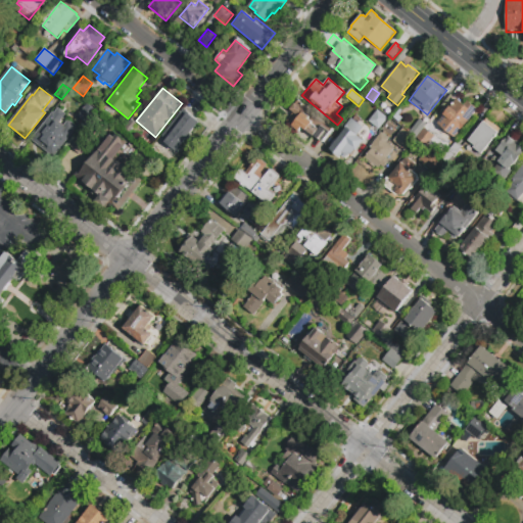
[(436,124),(457,98),(464,103),(467,100),(478,109),(455,138),(436,124)]
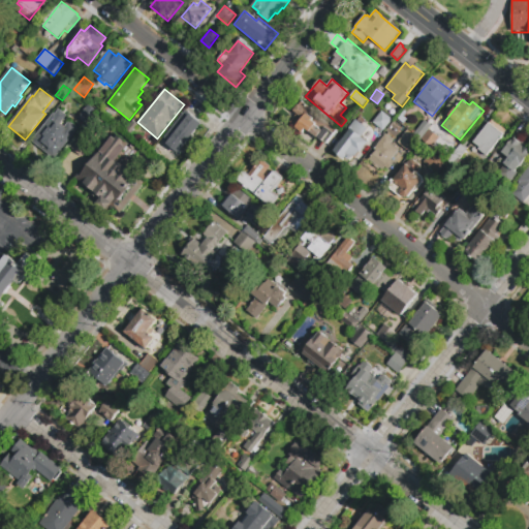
[(336,130),(324,144),(306,128),(303,132),(289,122),(297,114),(293,111),(301,101),(336,130)]
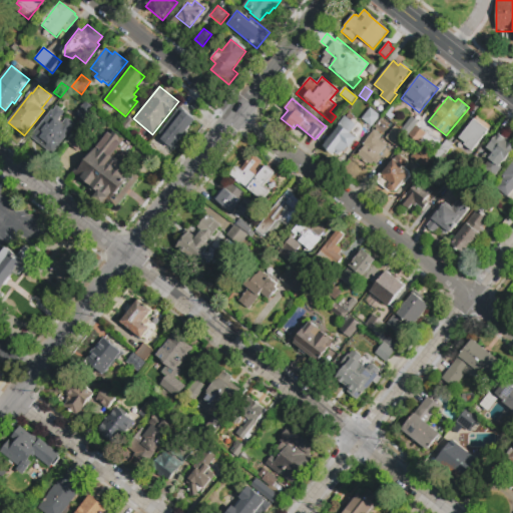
[(93,108),(83,120),(75,114),(85,101),(93,108)]
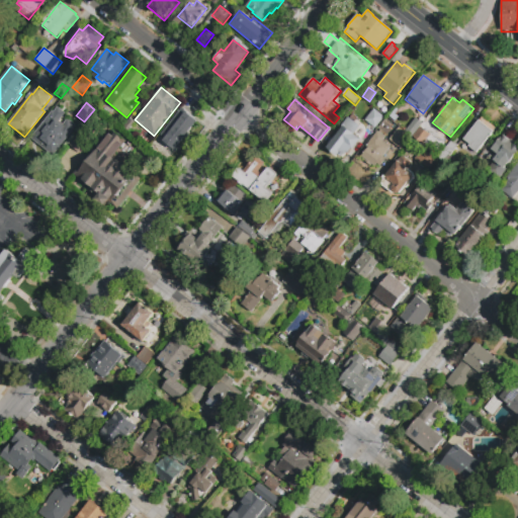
[(53,111),(54,112),(59,107),(67,113),(64,116),(77,126),(54,156),(31,139),(53,111)]
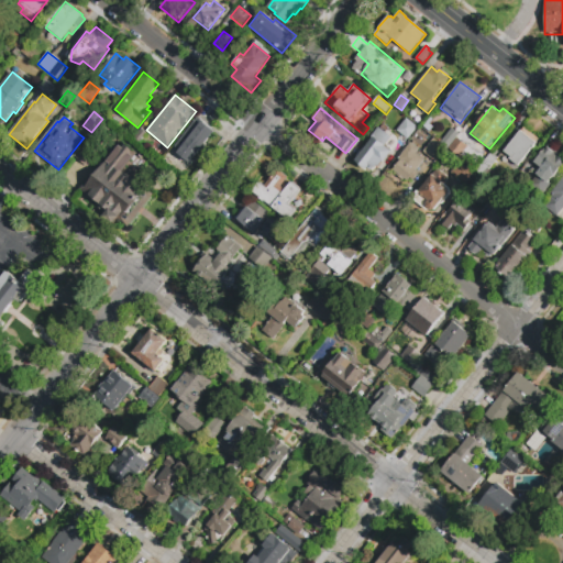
[(173,146),(197,117),(214,131),(189,164),(177,154),(179,151),(173,146)]
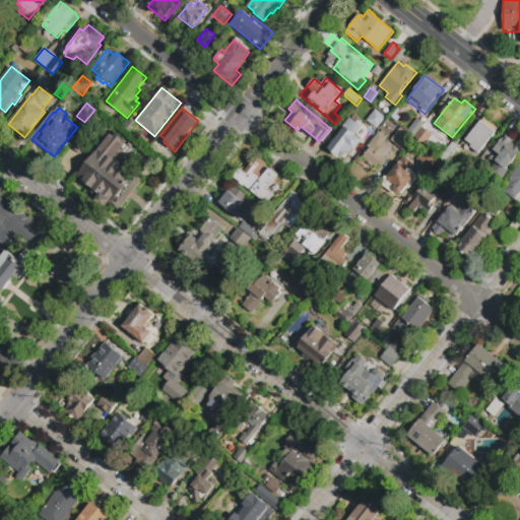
[(367,120),(376,109),(387,118),(378,129),(367,120)]
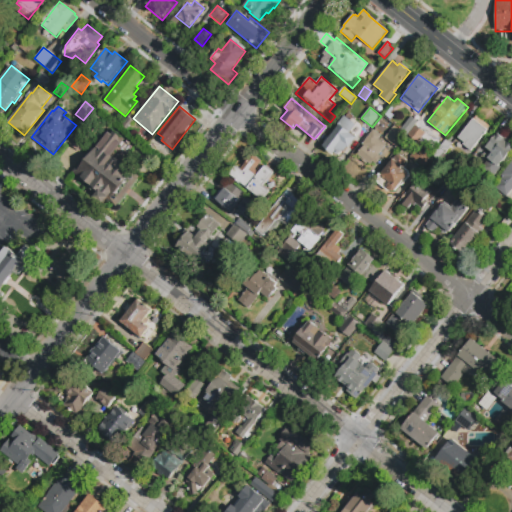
[(323,146),(324,144),(322,142),(344,115),(357,125),(351,132),(358,137),(349,148),(348,147),(345,151),(344,150),(341,154),(336,150),(333,154),(323,146)]
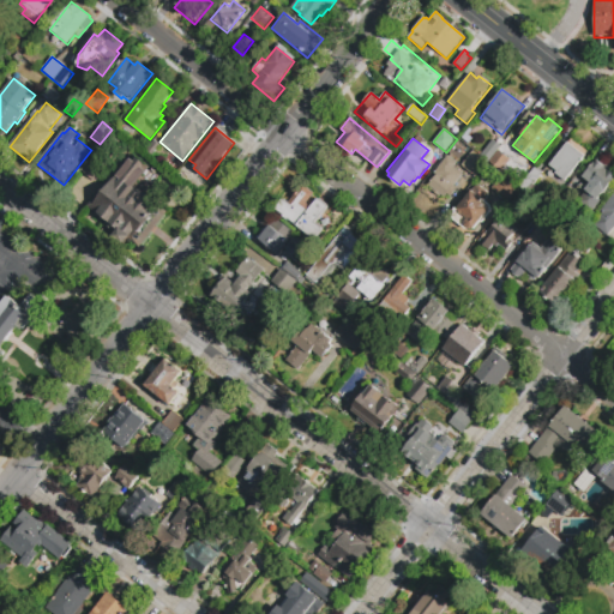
[(144,152),(154,140),(160,145),(150,157),(144,152)]
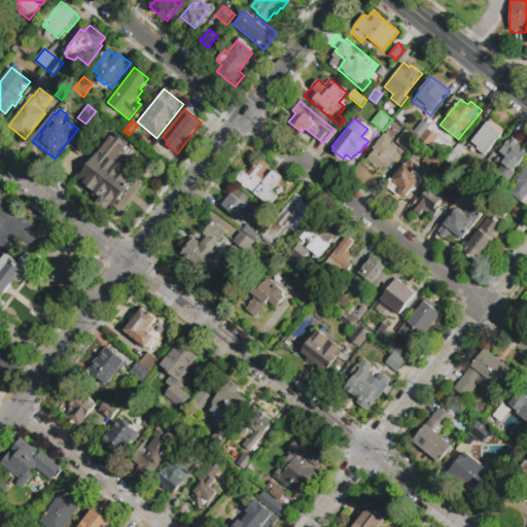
[(412,134),(423,120),(430,126),(419,140),(412,134)]
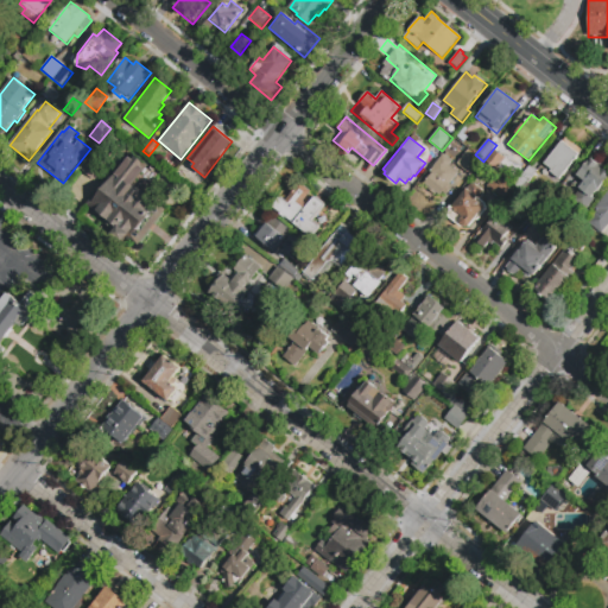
[(549,171),(551,169),(544,164),(562,141),(578,154),(559,179),(549,171)]
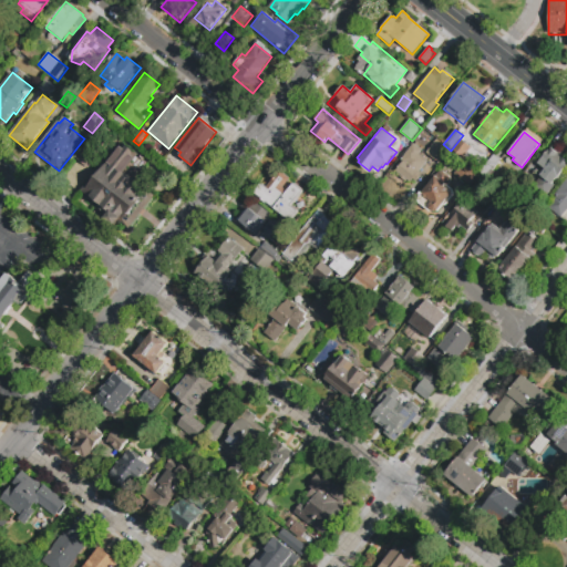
[(451,151),(441,163),(426,152),(436,138),(443,144),(451,151)]
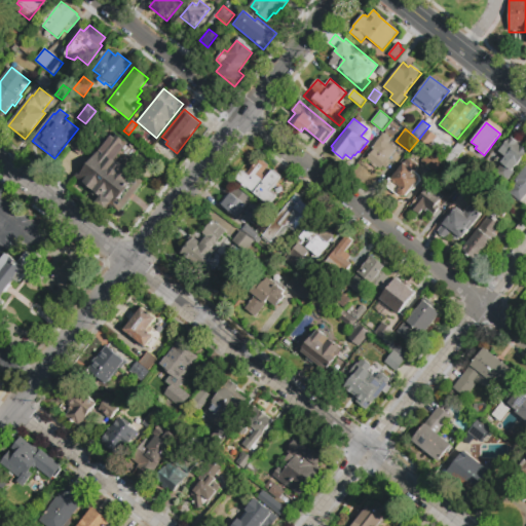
[(111,204),(106,210),(98,202),(100,199),(88,191),(90,189),(74,176),(88,158),(89,159),(98,149),(97,148),(109,133),(112,135),(115,132),(128,143),(127,145),(128,146),(129,144),(134,147),(133,149),(136,151),(124,165),(144,182),(119,212),(111,204)]
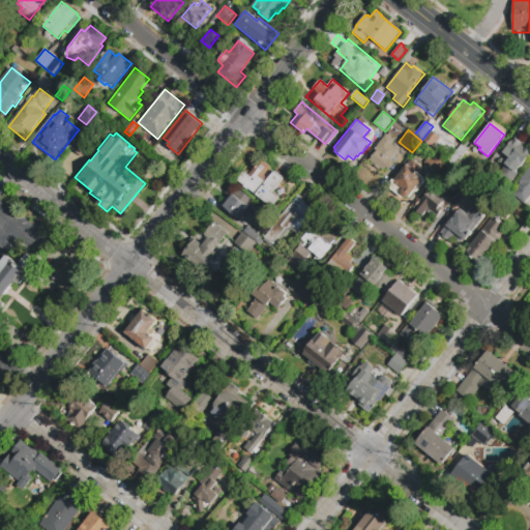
[(424,143),(432,133),(442,141),(434,151),(424,143)]
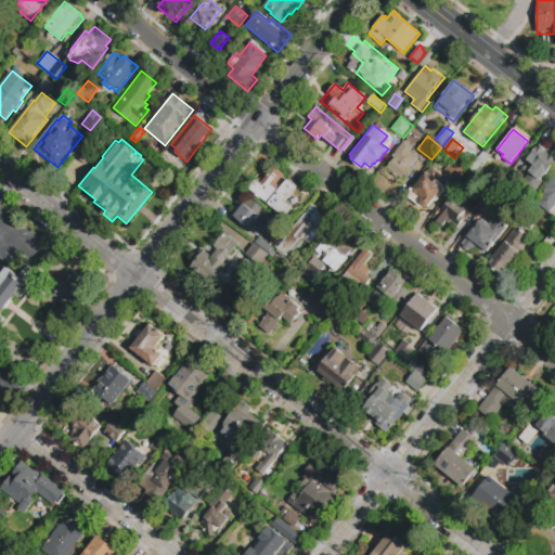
[(418,156),(411,167),(414,170),(408,179),(404,177),(403,179),(388,168),(391,164),(390,163),(394,157),(392,156),(404,141),(413,146),(411,150),(418,156)]
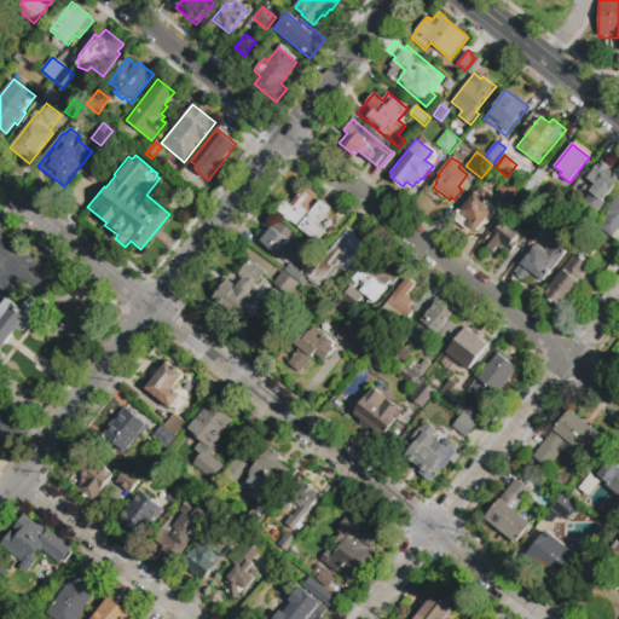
[(93,160),(106,171),(96,184),(84,173),(93,160)]
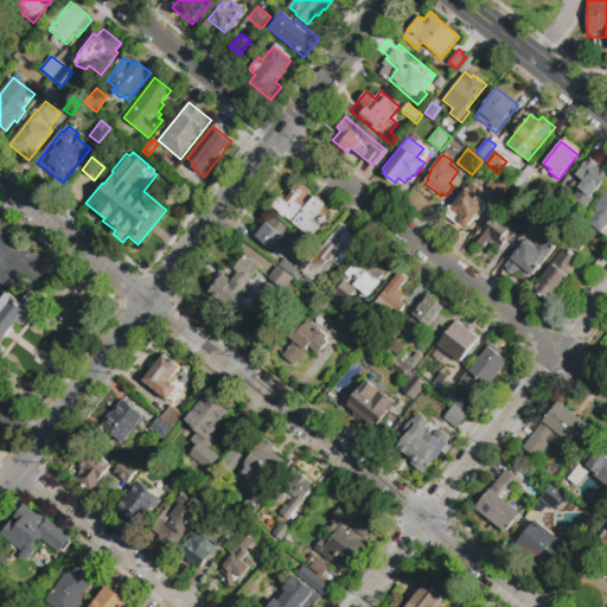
[(583,180),(586,178),(579,172),(590,157),(606,168),(606,179),(583,209),(570,199),(585,181),(583,180)]
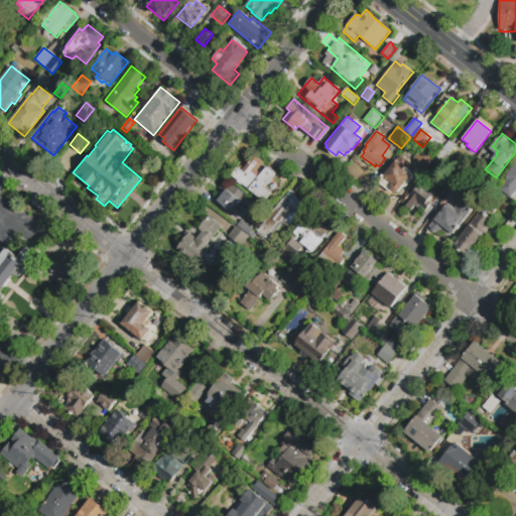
[(414,158),(421,149),(426,153),(428,151),(435,157),(426,168),(414,158)]
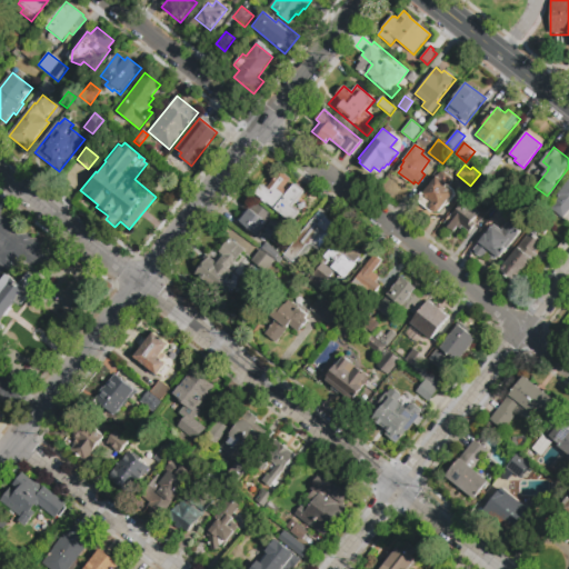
[(255,195),(263,182),(268,186),(280,171),(291,180),(285,189),(289,192),(296,183),(306,191),(293,206),(300,211),(291,222),(268,205),(267,206),(262,201),(262,200),(255,195)]
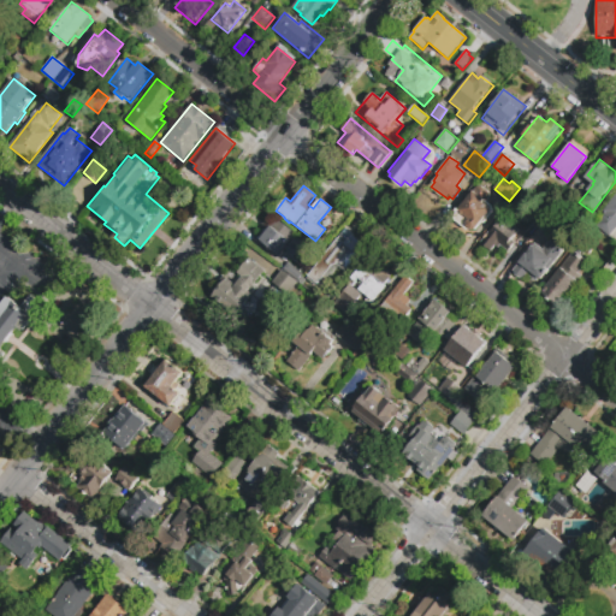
[(490,197),(486,202),(493,207),(492,212),(484,223),(480,224),(475,230),(466,229),(452,218),(477,187),(481,187),(490,193),(490,197)]
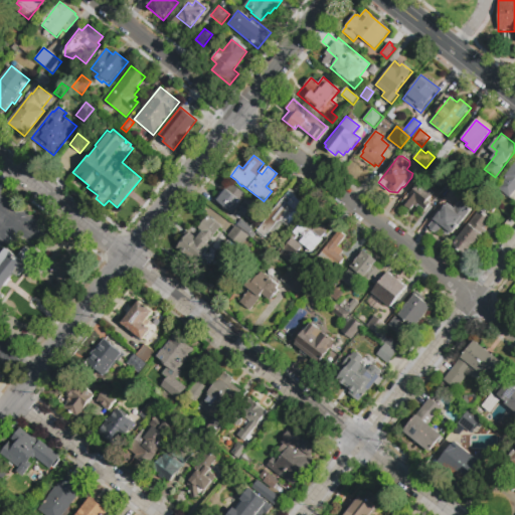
[(514,189),(510,196),(499,188),(507,178),(505,176),(514,163),(514,189)]
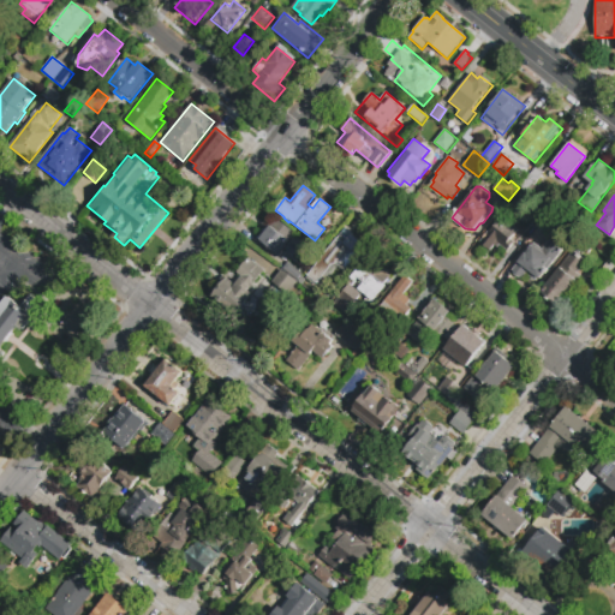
[(541,225),(549,214),(565,227),(556,237),(541,225)]
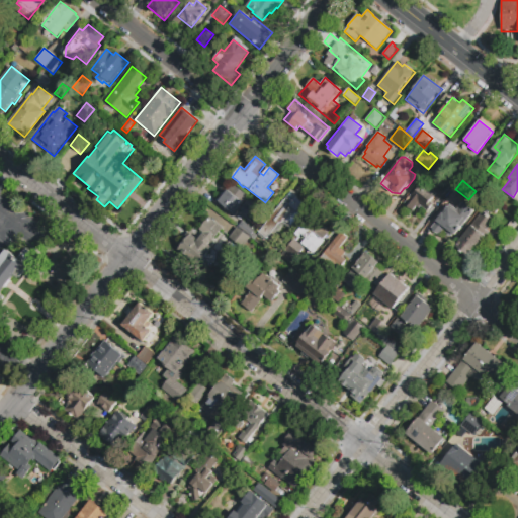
[(404,204),(421,181),(437,194),(434,197),(437,199),(427,211),(420,206),(419,208),(416,206),(413,211),(404,204)]
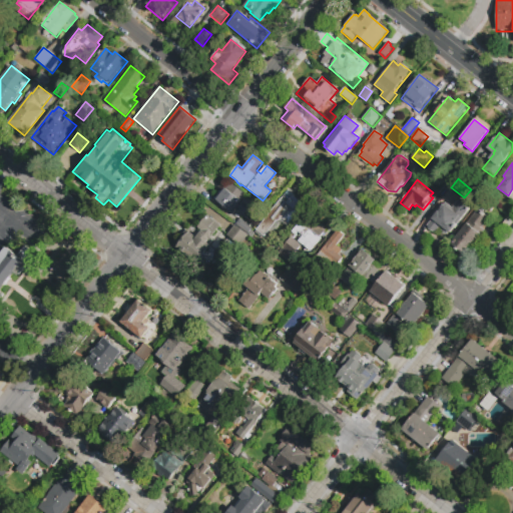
[(212,199),(227,180),(246,195),(236,208),(238,210),(234,216),(212,199)]
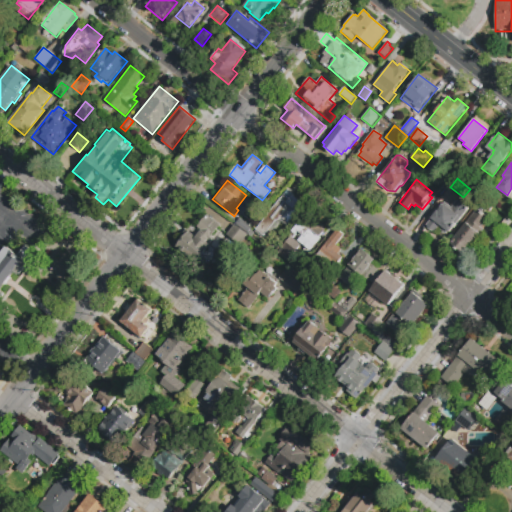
[(256,230),(287,190),(305,204),(290,224),(283,219),(276,221),(264,236),(256,230)]
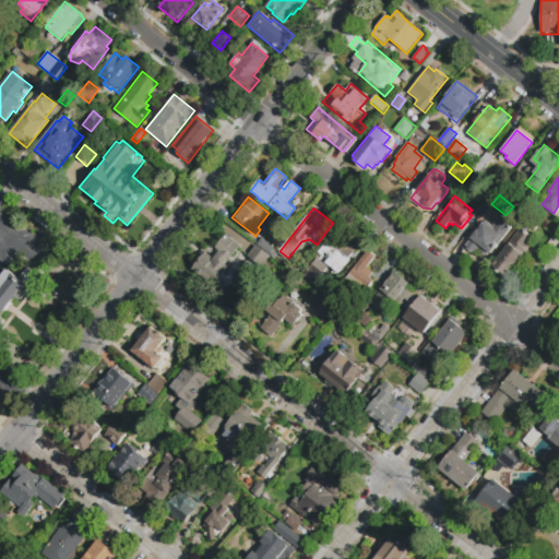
[(363,212),(373,221),(372,223),(377,226),(367,237),(360,233),(354,241),(337,228),(354,209),(360,214),(363,212)]
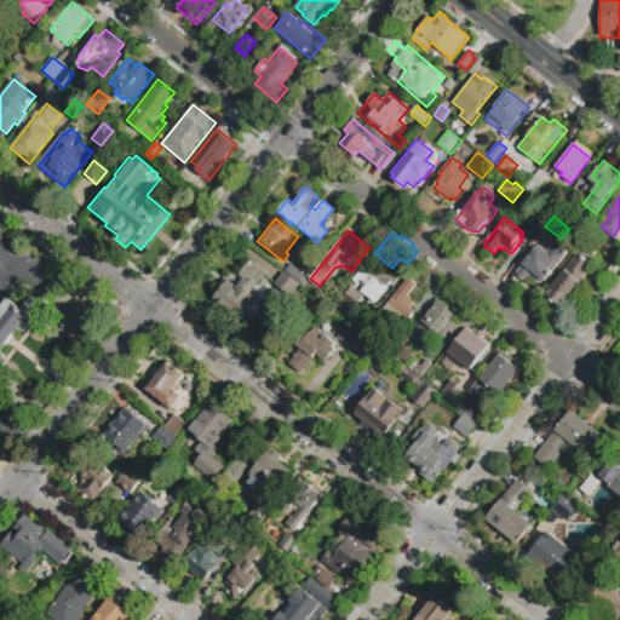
[(516,273),(537,246),(546,253),(554,242),(568,253),(545,282),(543,280),(539,283),(529,276),(527,281),(516,273)]
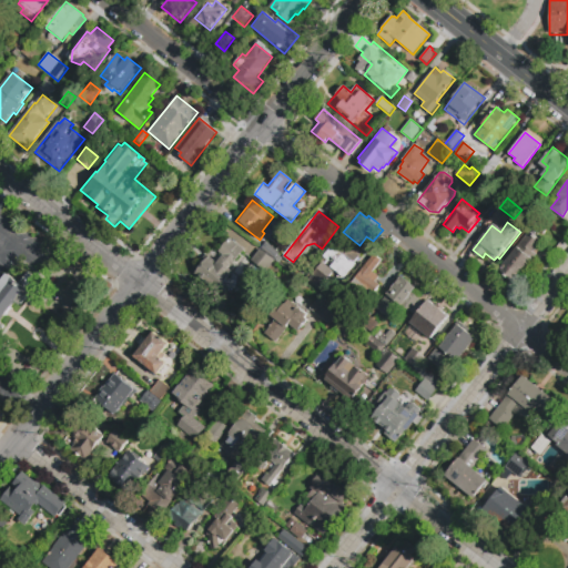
[(544,236),(533,229),(537,223),(548,230),(544,236)]
